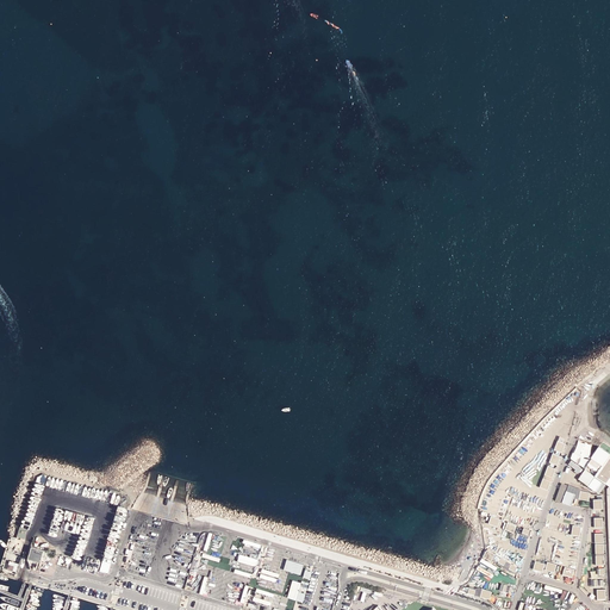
[(566,443),(559,441),(555,449),(562,452),(566,443)]
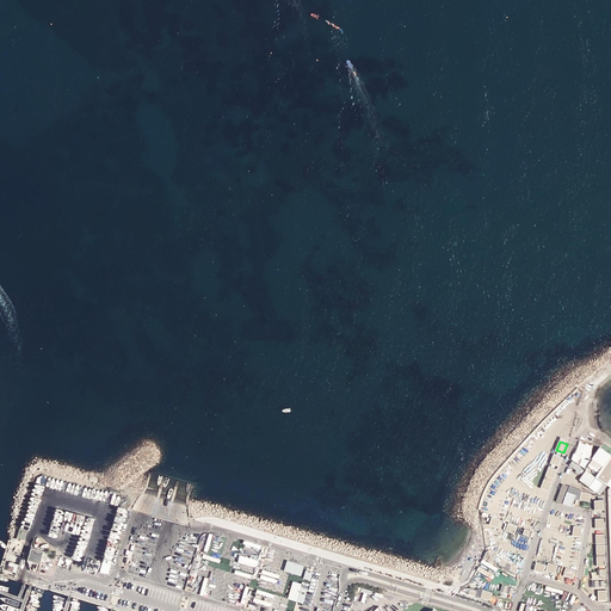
[(608,483),(610,477),(610,454),(599,446),(592,457),(592,458),(588,466),(598,471),(596,476),(608,483)]
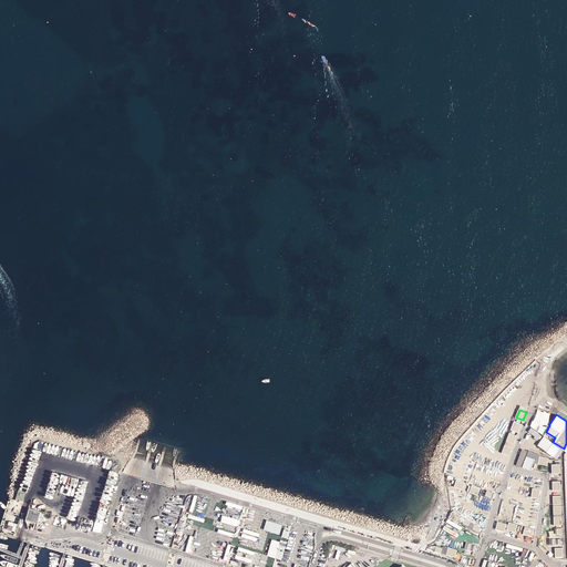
[(522,423),(515,421),(512,430),(518,432),(522,423)]
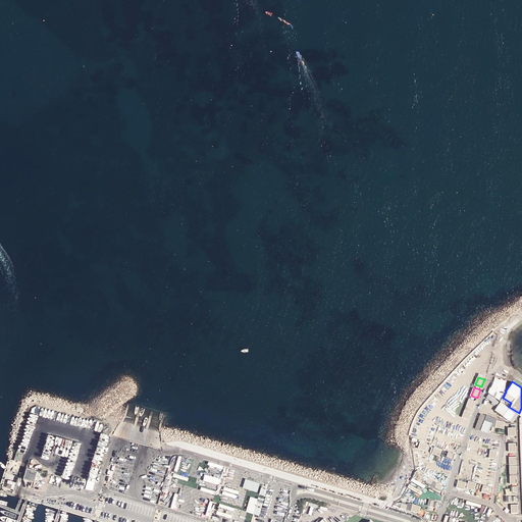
[(475,401),(469,398),(467,406),(473,408),(475,401)]
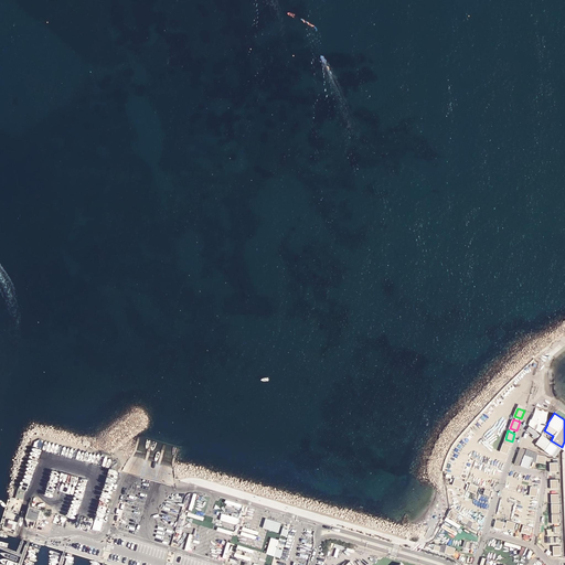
[(510,445),(503,443),(500,450),(507,454),(510,445)]
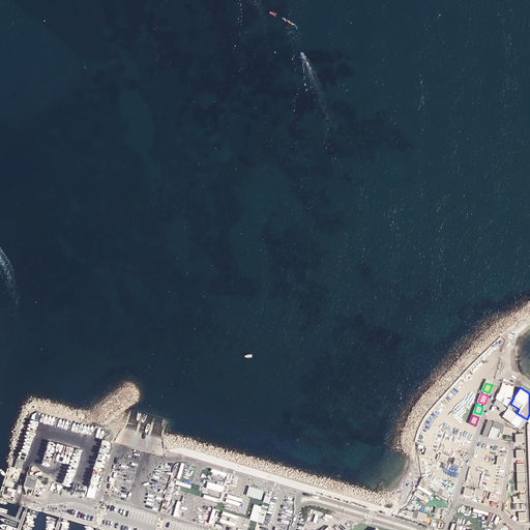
[(494,421),(488,419),(482,433),(489,436),(494,421)]
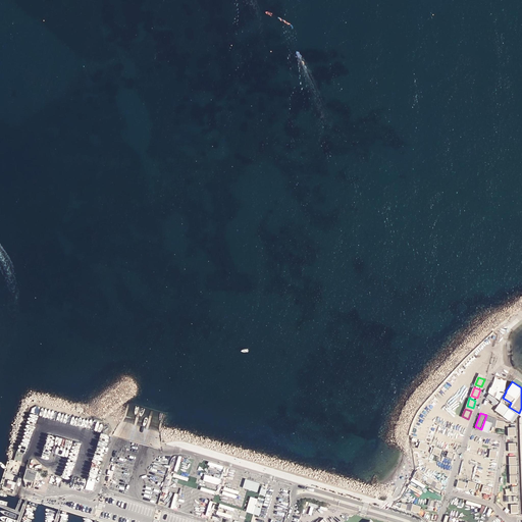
[(506,422),(498,420),(496,426),(504,428),(506,422)]
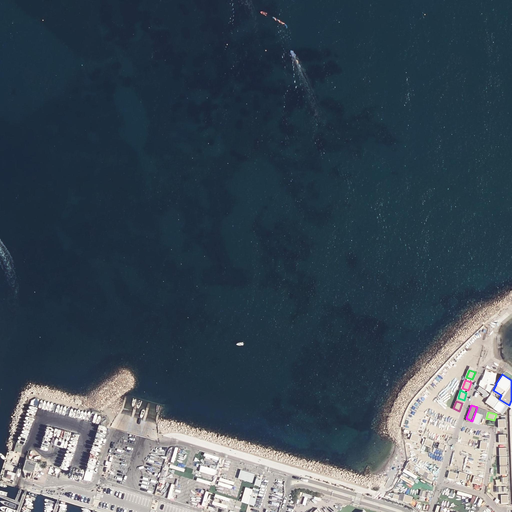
[(482,419),(474,416),(473,422),(480,425),(482,419)]
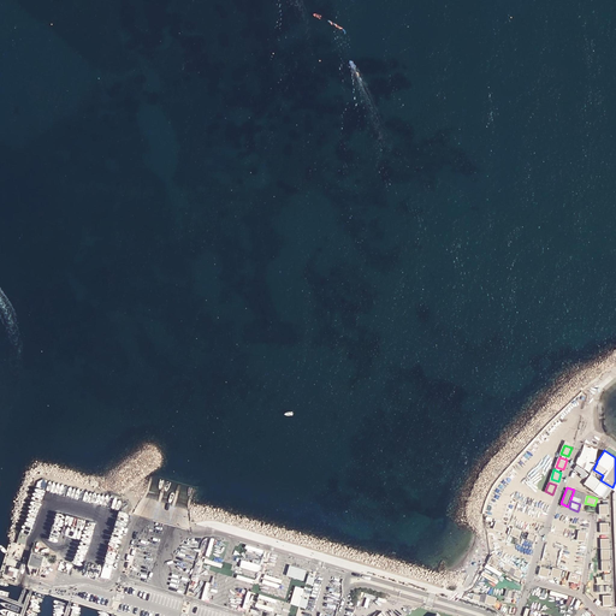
[(505,523),(496,520),(493,527),(503,531),(505,523)]
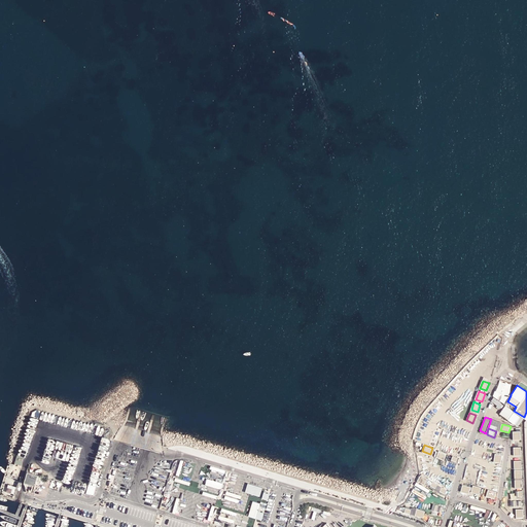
[(446,454),(438,451),(436,457),(445,460),(446,454)]
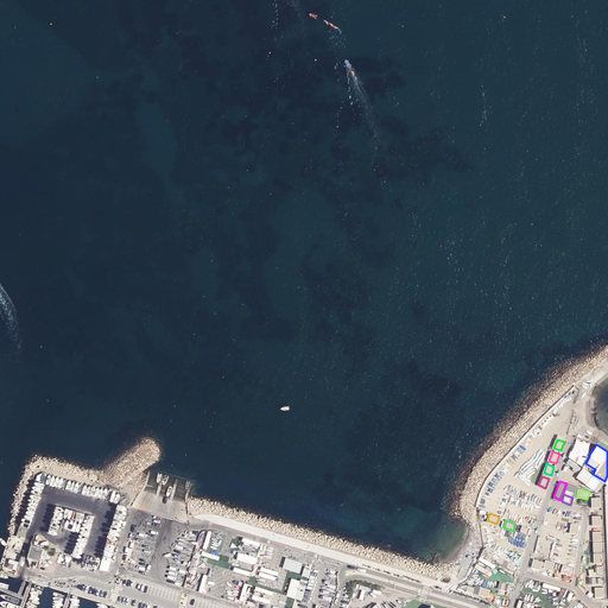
[(14,546),(13,552),(39,561),(44,548),(17,540),(14,546)]
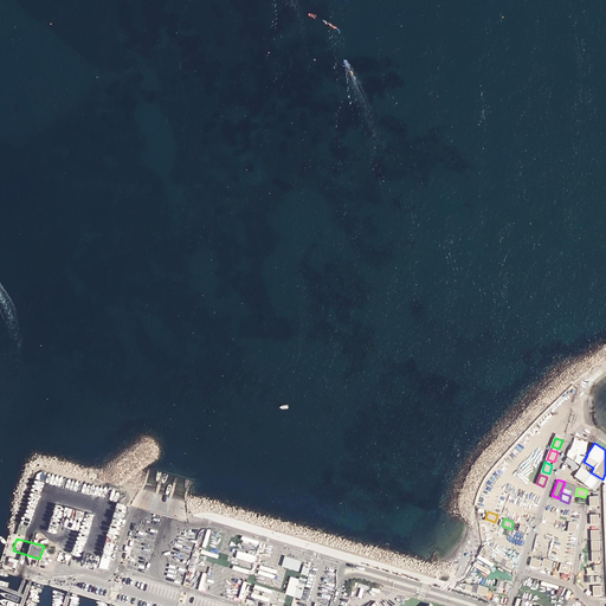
[(491,549),(482,547),(479,554),(489,556),(491,549)]
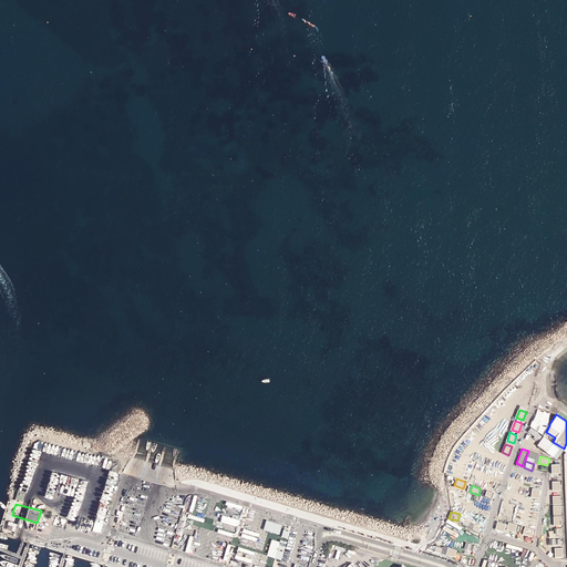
[(92,529),(101,532),(103,523),(80,516),(76,525),(92,529)]
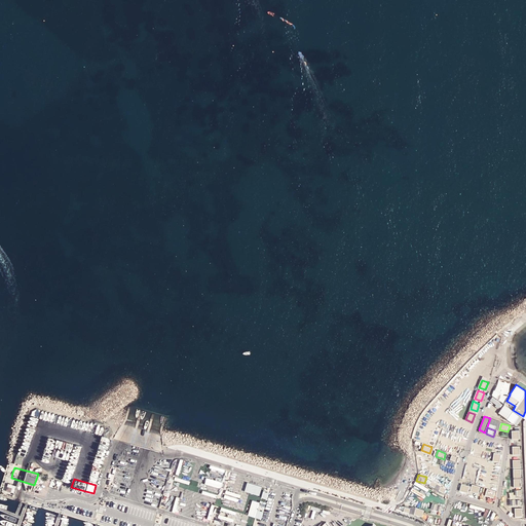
[(470,486),(462,484),(460,490),(467,492),(470,486)]
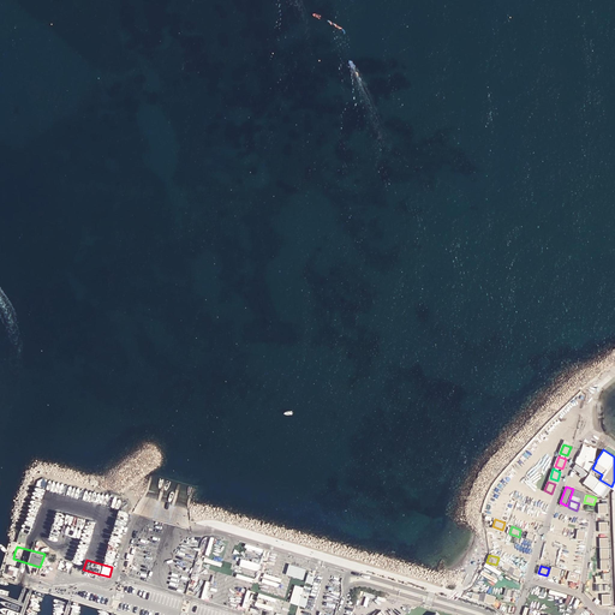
[(561,569),(553,566),(550,573),(560,577),(561,569)]
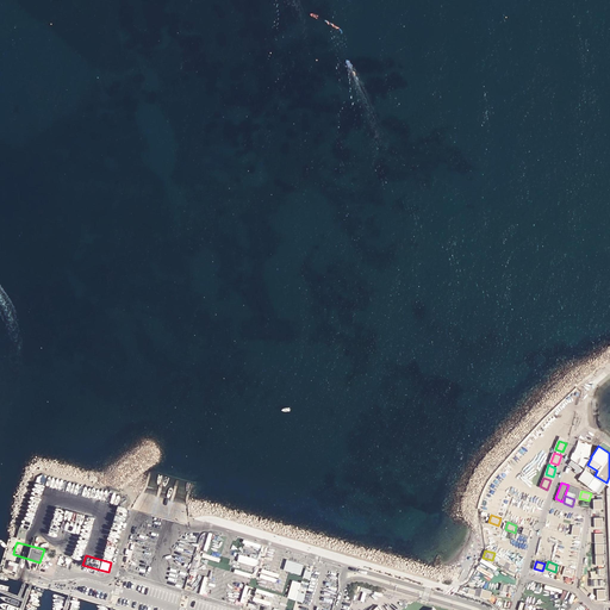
[(576,570),(566,567),(564,574),(573,577),(576,570)]
